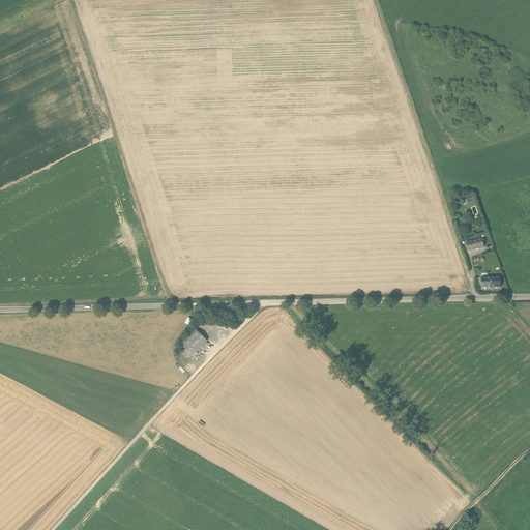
[(473,197),(465,199),(467,204),(470,203),(471,206),(476,205),(473,197)]
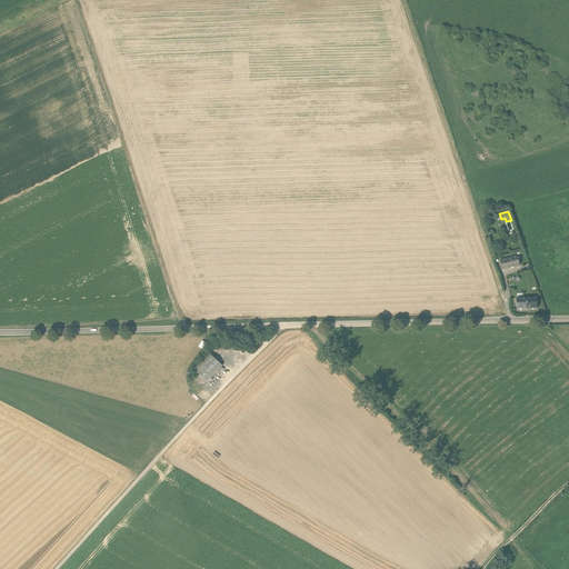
[(518,256),(500,260),(502,269),(520,265),(518,256)]
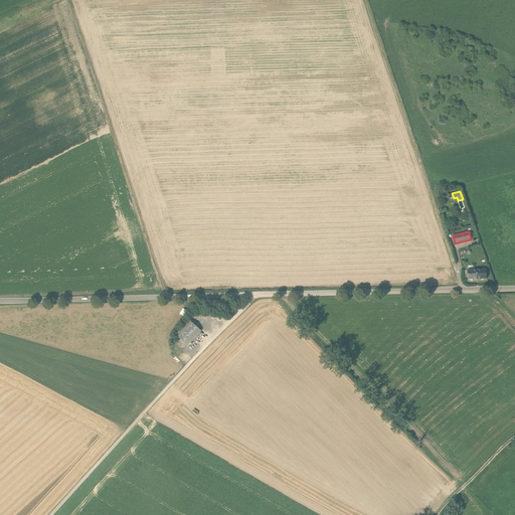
[(486,270),(477,271),(477,280),(487,279),(486,270)]
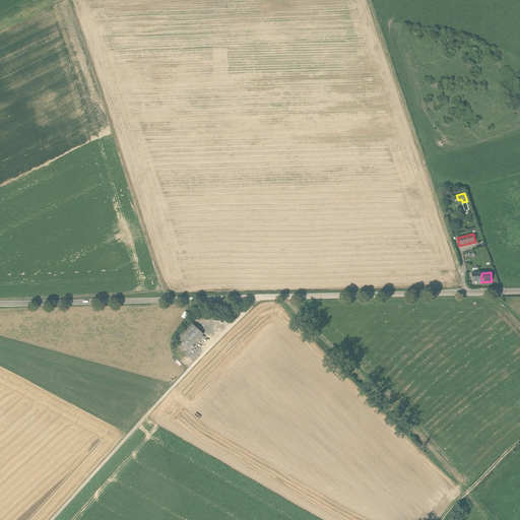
[(481,273),(472,273),(472,282),(481,282),(481,273)]
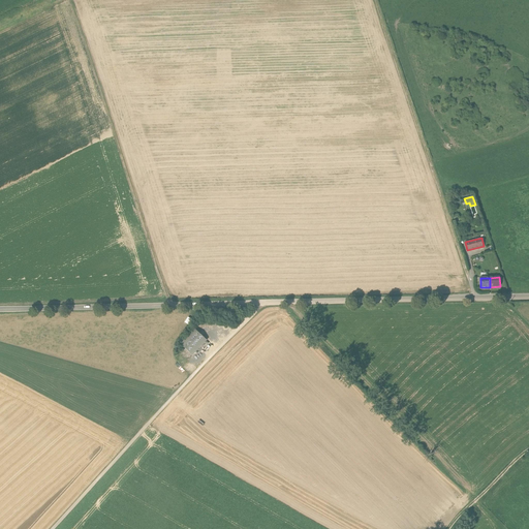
[(194,329),(181,344),(192,355),(207,340),(194,329)]
